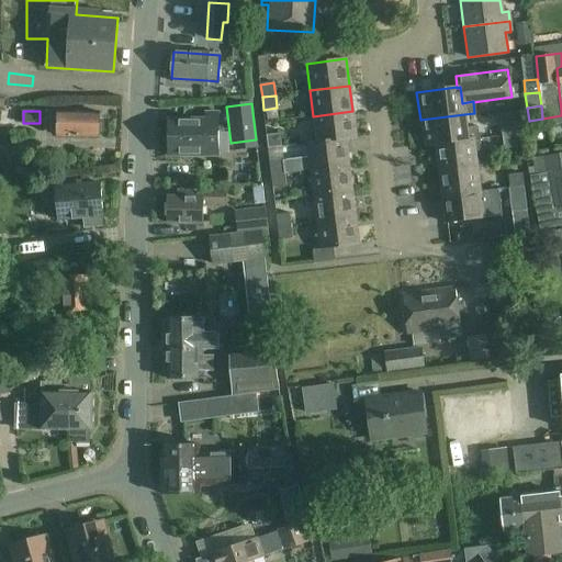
[(356,138),(352,111),(313,116),(316,142),(316,143),(345,139),(345,141),(356,138)]
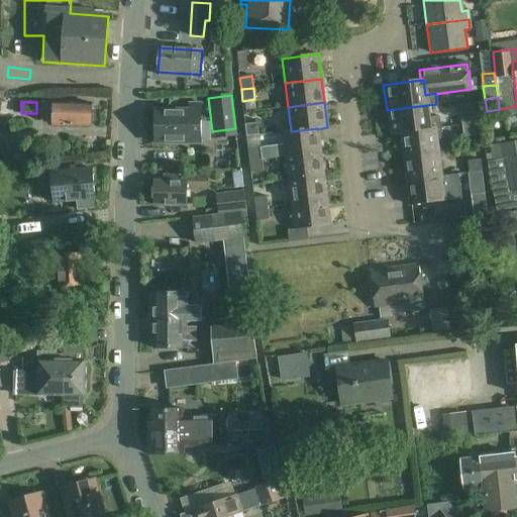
[(36,103),(36,112),(43,112),(42,121),(54,121),(54,125),(91,126),(91,123),(94,122),(94,114),(91,113),(91,104),(36,103)]
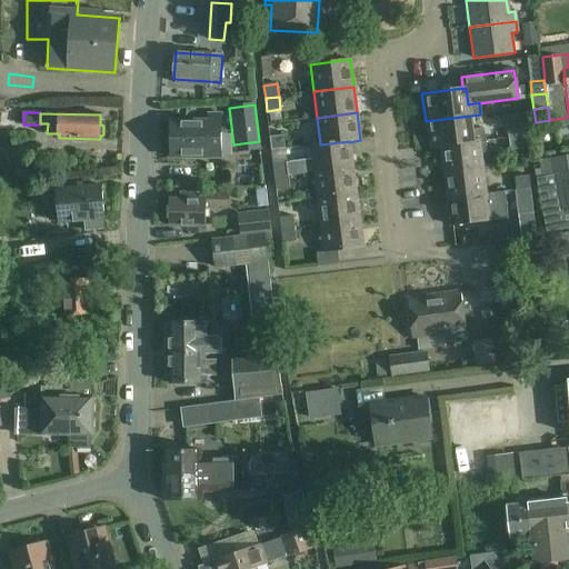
[(208,121),(171,121),(171,158),(221,159),(221,115),(208,115),(208,121)]
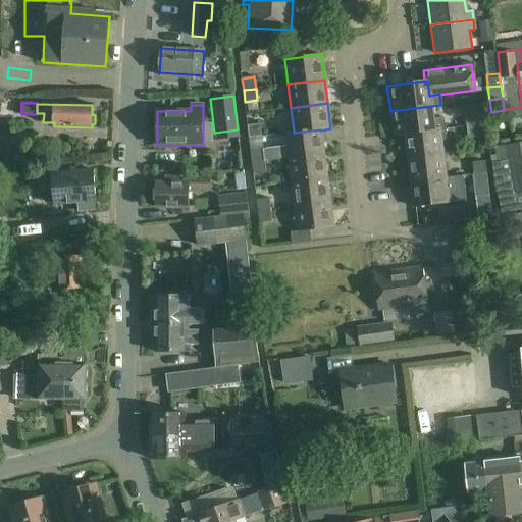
[(431,106),(390,111),(394,137),(404,136),(404,134),(439,129),(440,131),(445,129),(444,117),(432,119),(431,106)]
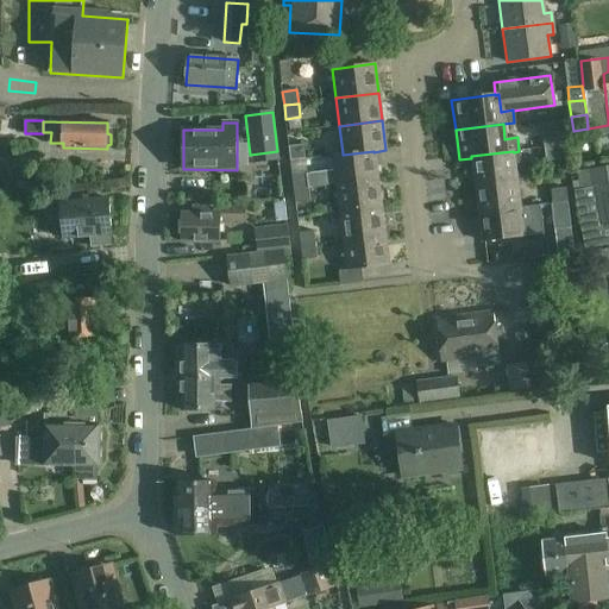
[(303,145),(289,148),(290,161),(306,158),(303,145)]
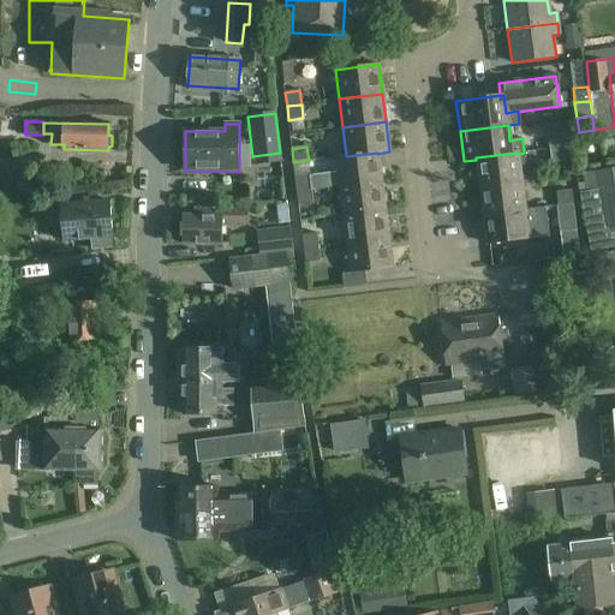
[(565,148),(550,150),(553,163),(566,162),(565,148)]
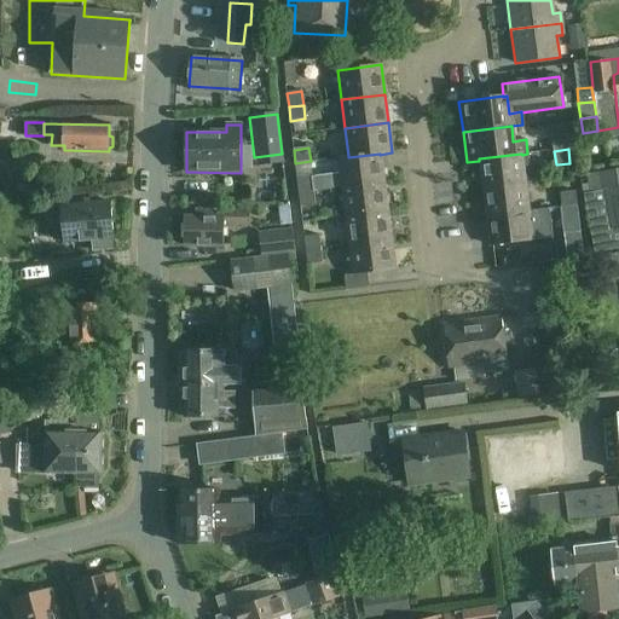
[(383,183),(380,155),(380,154),(348,157),(348,156),(336,157),(339,174),(298,180),(299,194),(313,191),(341,189),(383,183)]
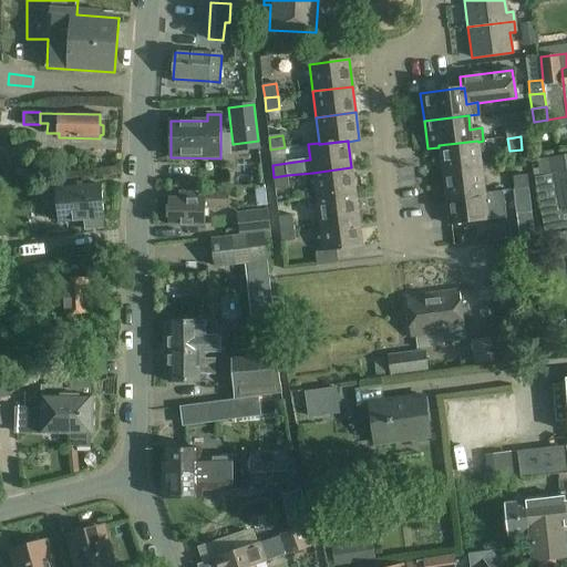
[(439,145),(439,147),(442,173),(482,167),(480,153),(484,153),(483,141),(478,142),(477,141),(439,145)]
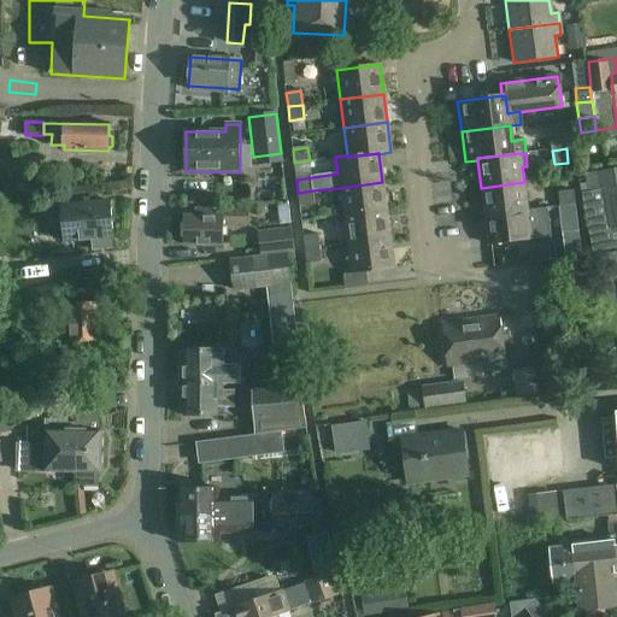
[(616,169),(585,175),(587,192),(616,187),(616,169)]
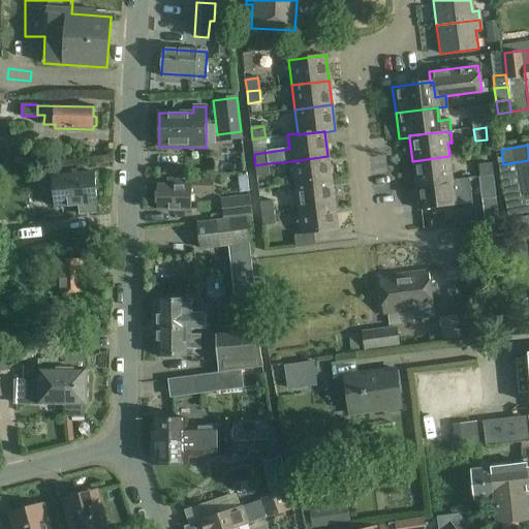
[(291,161),(294,185),(331,180),(328,156),(291,161)]
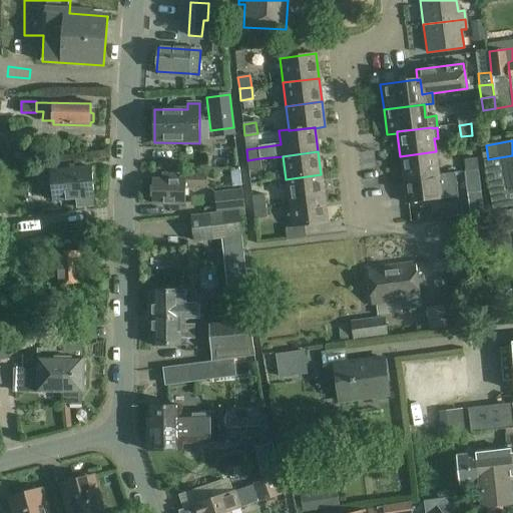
[(436,151),(400,156),(403,179),(439,175),(436,151)]
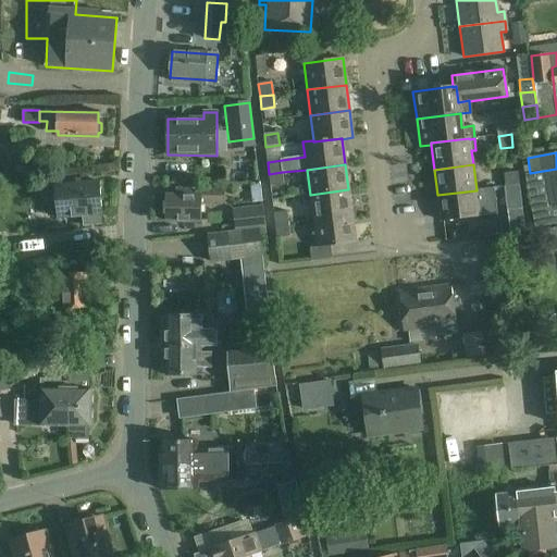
[(556,169),(530,173),(530,174),(525,175),(535,227),(556,224),(556,169)]
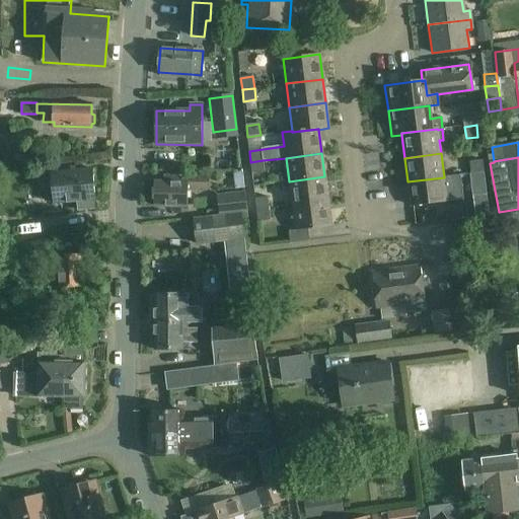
[(263,160),(250,162),(252,173),(265,172),(263,160)]
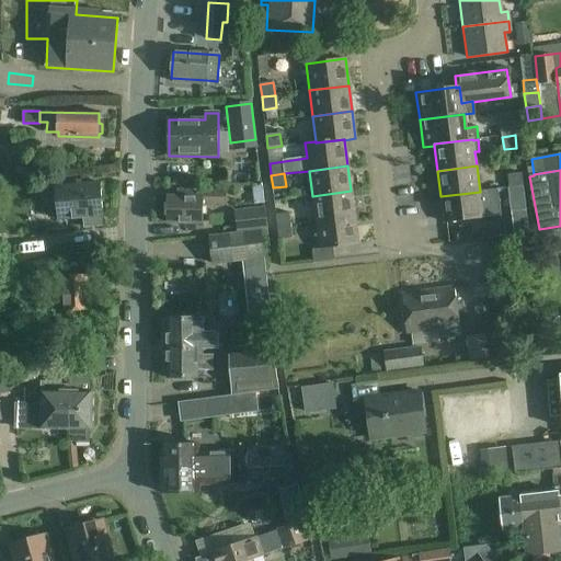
[(510,187),(523,186),(522,173),(507,175),(510,187)]
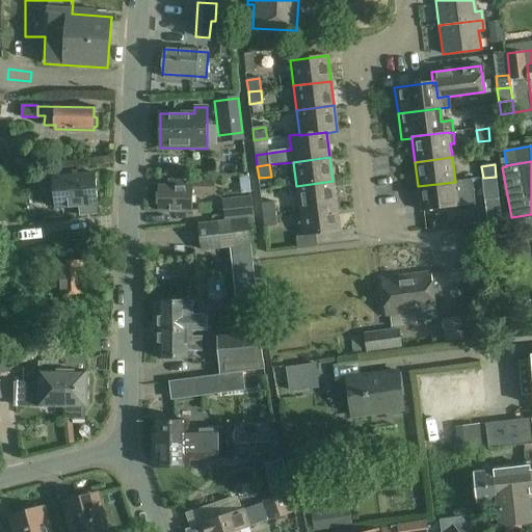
[(95,174),(53,178),(55,209),(79,207),(79,216),(97,214),(97,206),(98,206),(95,174)]
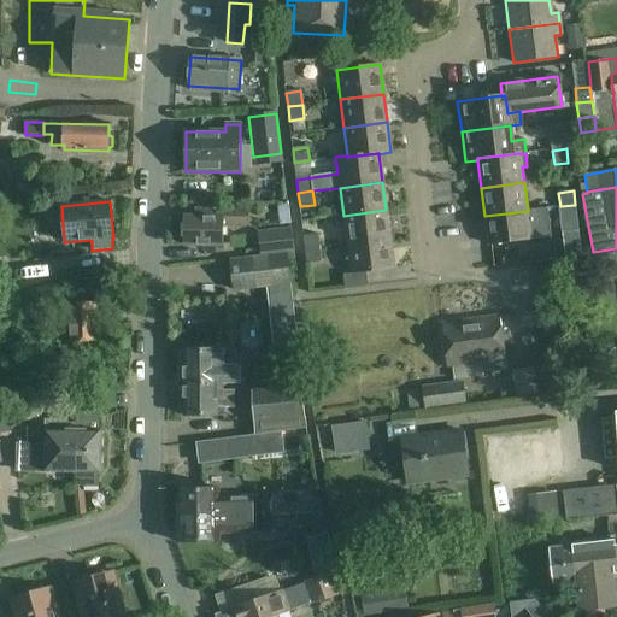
[(575,205),(560,206),(558,206),(562,233),(579,231),(575,205)]
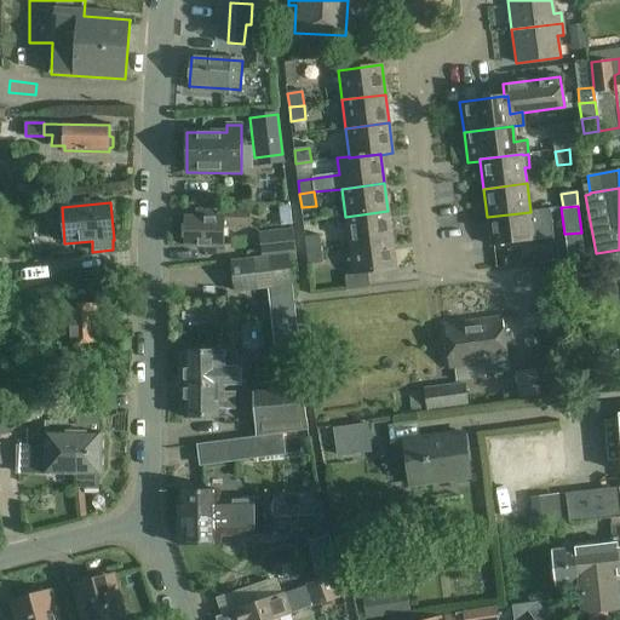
[(530,212),(487,217),(491,247),(554,240),(550,210),(530,212)]
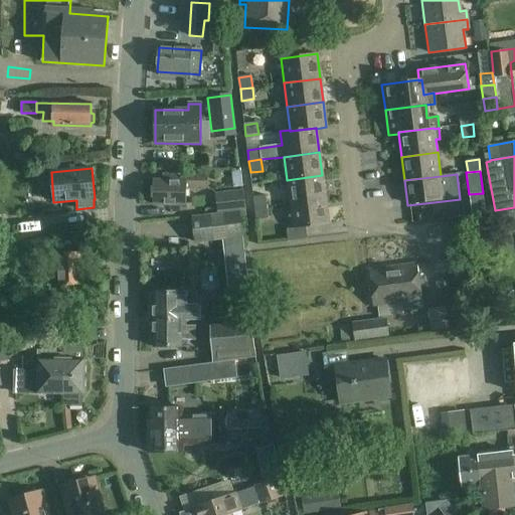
[(207,175),(199,175),(170,175),(170,181),(156,181),(155,205),(187,205),(187,188),(207,188),(207,175)]
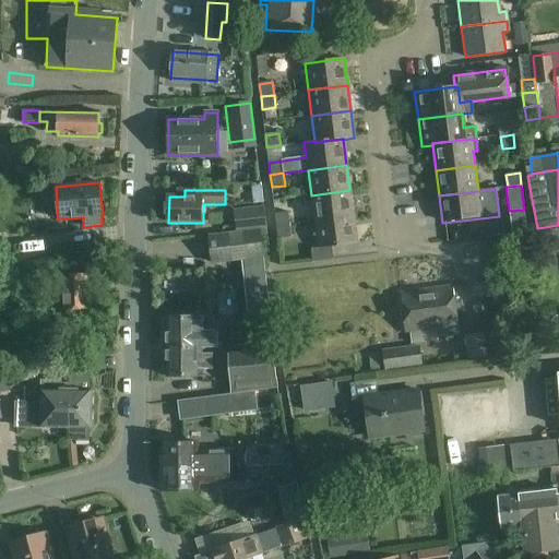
[(353,216),(349,190),(311,195),(314,222),(353,216)]
